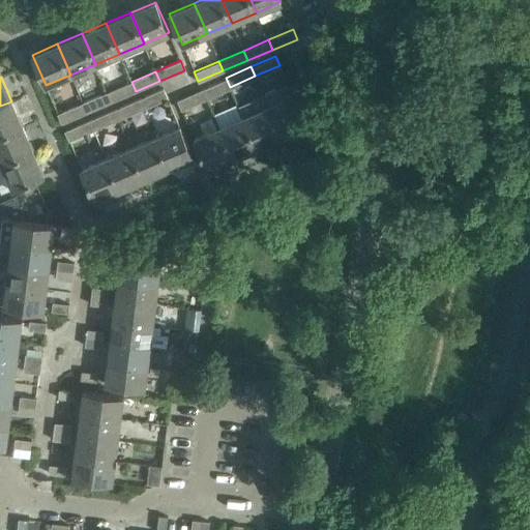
[(226,78),(201,88),(205,97),(230,87),(226,78)]
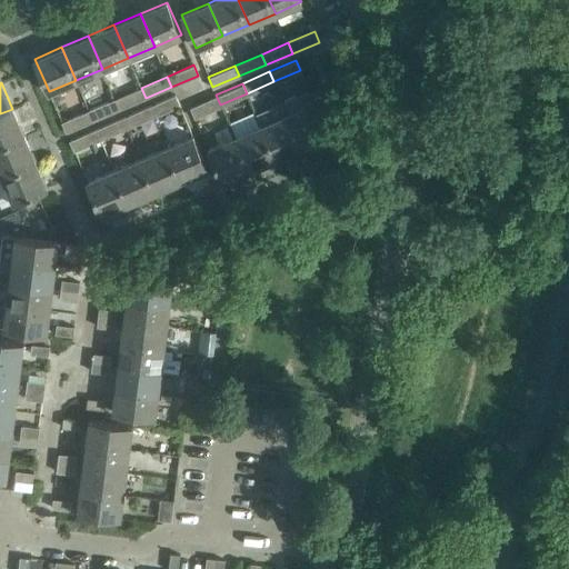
[(141,88),(115,99),(119,110),(146,98),(141,88)]
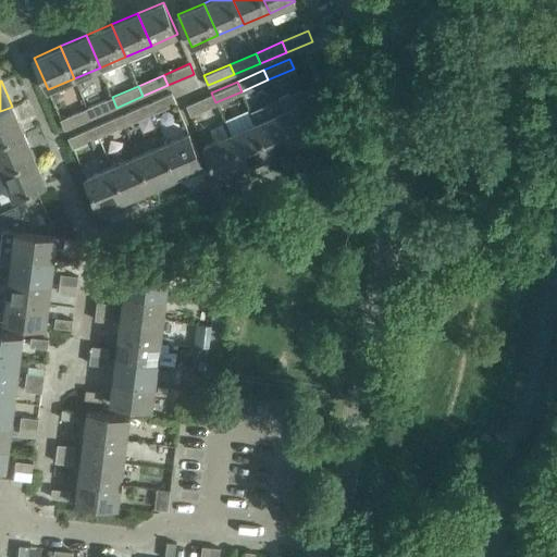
[(172,93),(146,104),(150,114),(176,103),(172,93)]
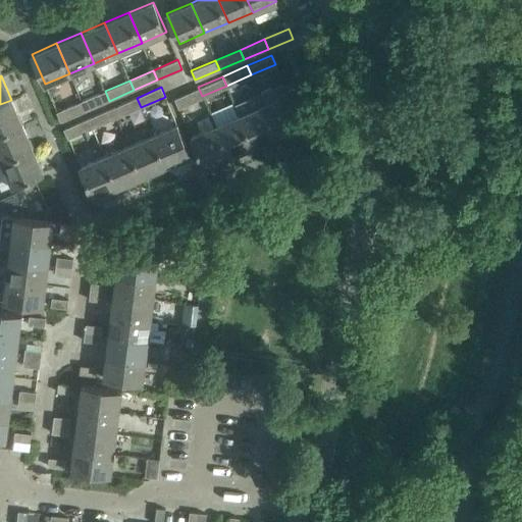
[(202,96),(198,87),(174,97),(178,106),(202,96)]
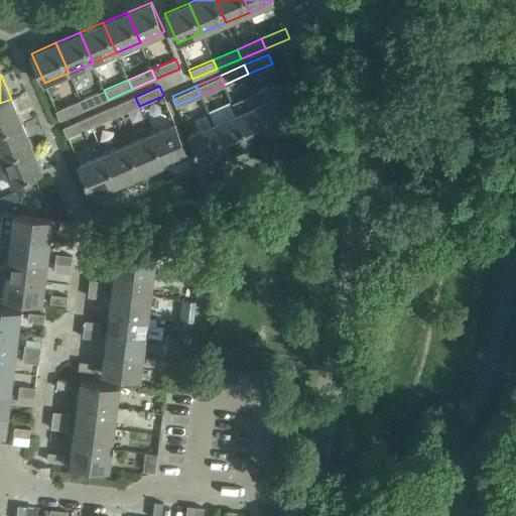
[(104,90),(81,100),(85,110),(108,100),(104,90)]
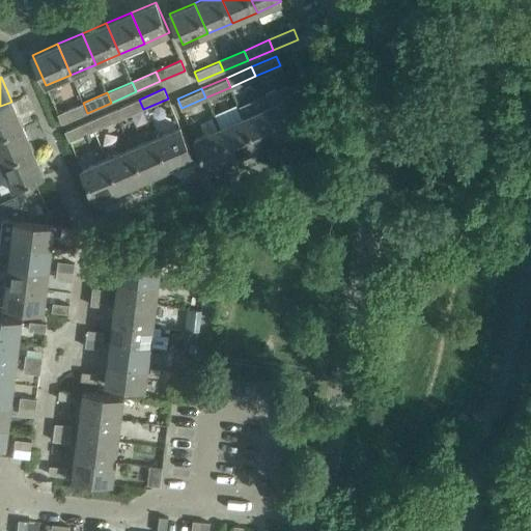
[(292,95),(269,107),(281,137),(306,127),(292,95)]
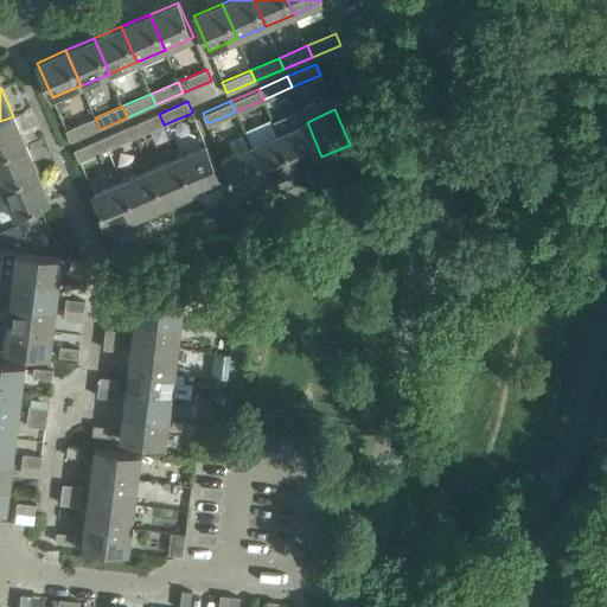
[(159,114),(131,126),(135,136),(164,125),(159,114)]
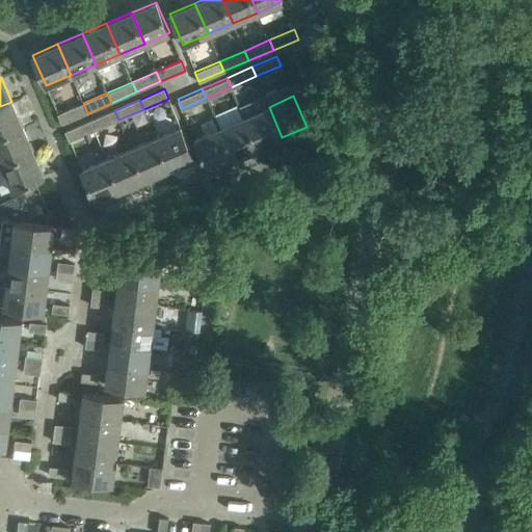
[(0,106),(0,135),(23,127),(11,102),(0,106)]
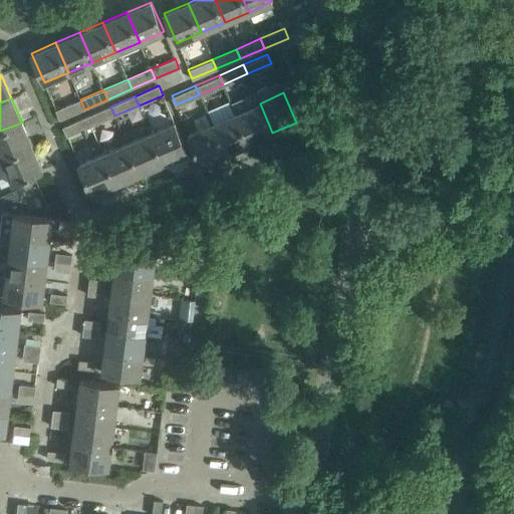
[(84,109),(80,99),(56,110),(60,119),(84,109)]
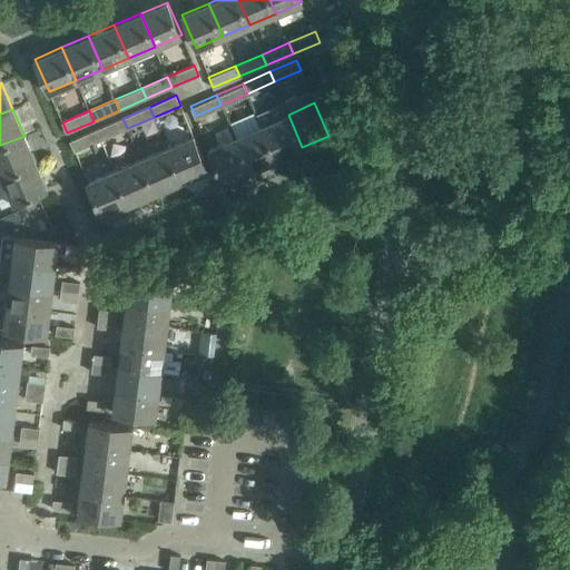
[(288,115),(262,126),(276,159),(302,147),(288,115)]
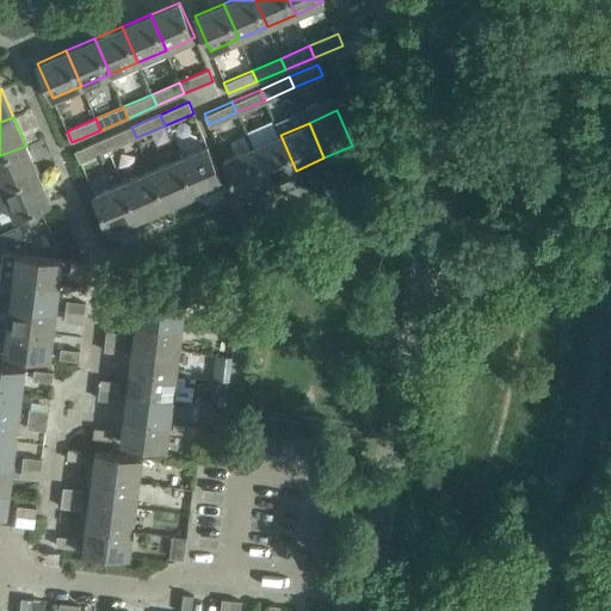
[(131,127),(103,139),(107,150),(136,137),(131,127)]
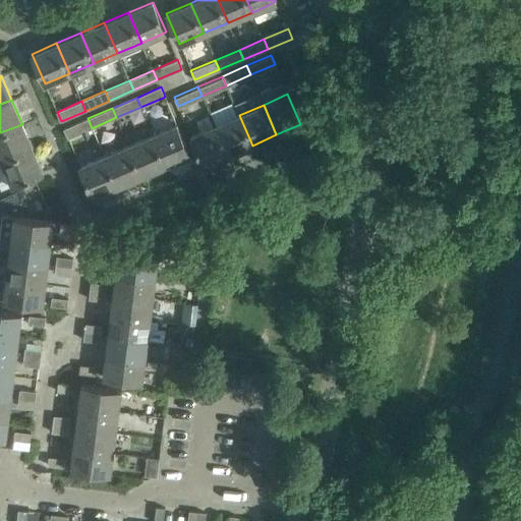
[(201,131),(190,136),(195,148),(204,166),(228,156),(215,125),(214,126),(209,115),(196,120),(201,131)]
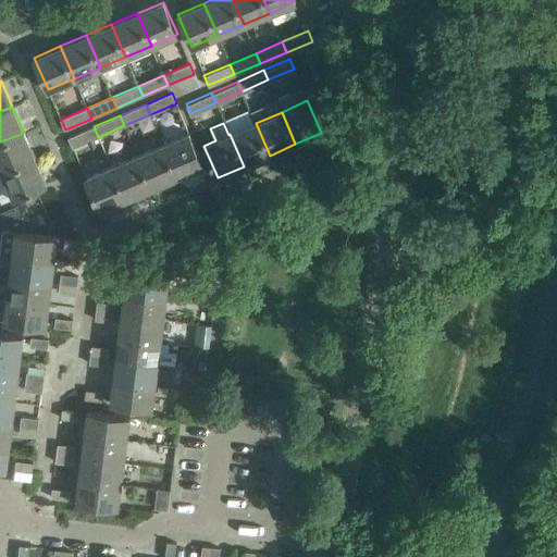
[(256,123),(230,134),(244,166),(270,156),(256,123)]
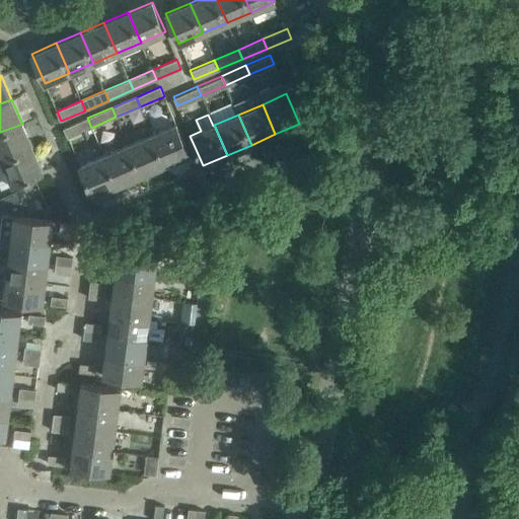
[(91,128),(87,118),(64,129),(68,138),(91,128)]
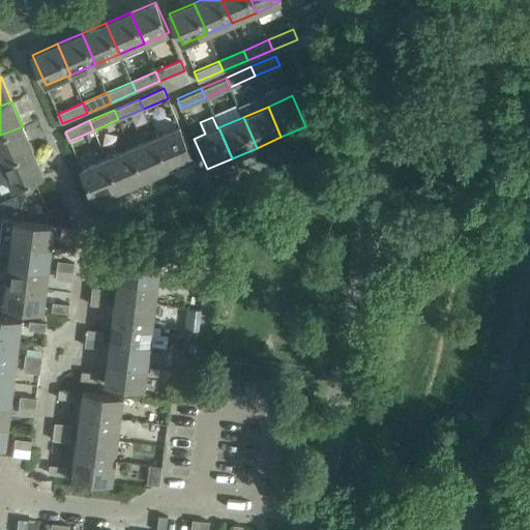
[(0,135),(0,157),(2,164),(33,150),(23,126),(0,135)]
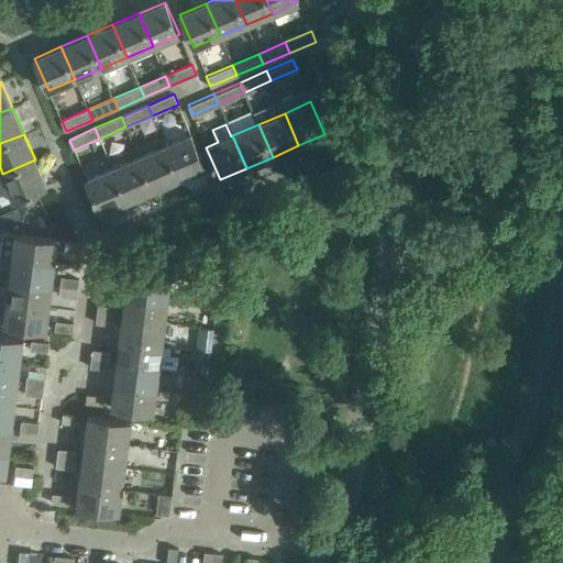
[(190,134),(164,145),(178,178),(205,167),(190,134)]
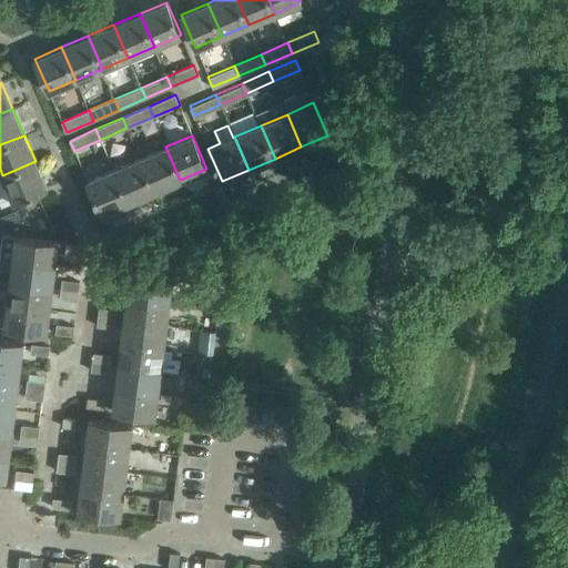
[(165,146),(140,159),(154,191),(180,180),(165,146)]
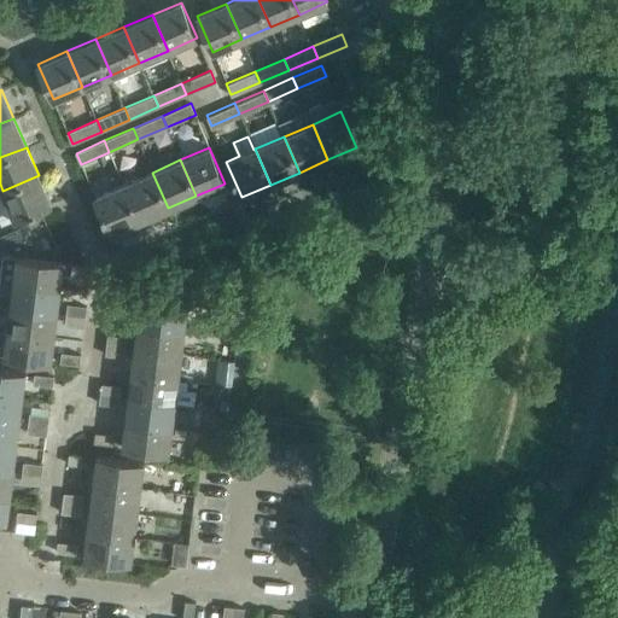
[(152,173),(123,185),(139,220),(168,208),(152,173)]
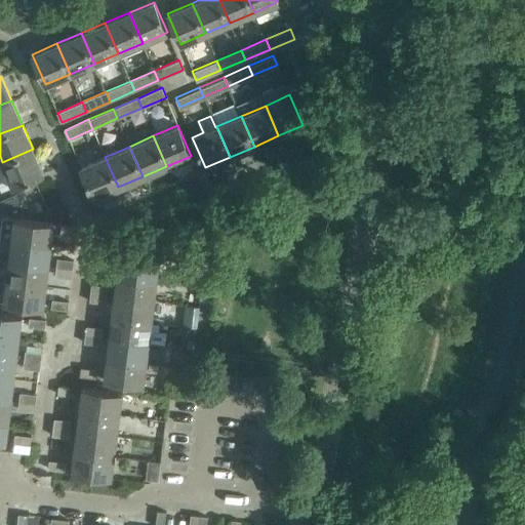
[(33,149),(2,162),(12,187),(43,173),(33,149)]
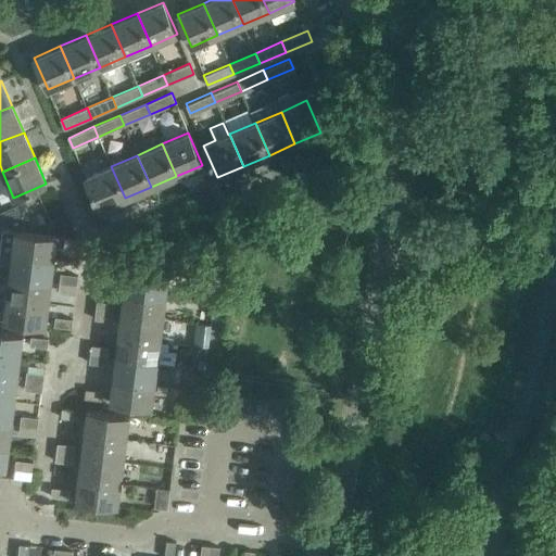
[(125,198),(111,166),(85,177),(99,210),(125,198)]
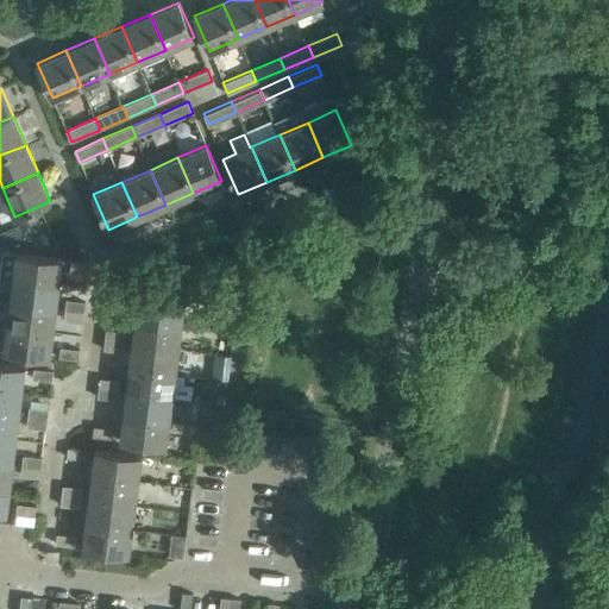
[(2,251),(0,274),(0,276),(13,278),(60,283),(63,261),(63,258),(16,253),(2,251)]
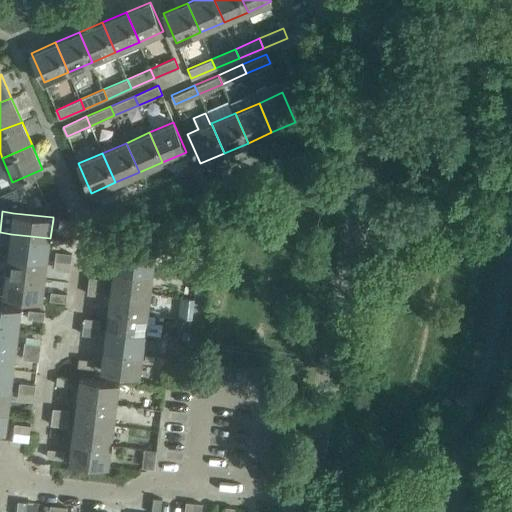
[(59,228),(74,230),(76,221),(60,219),(59,228)]
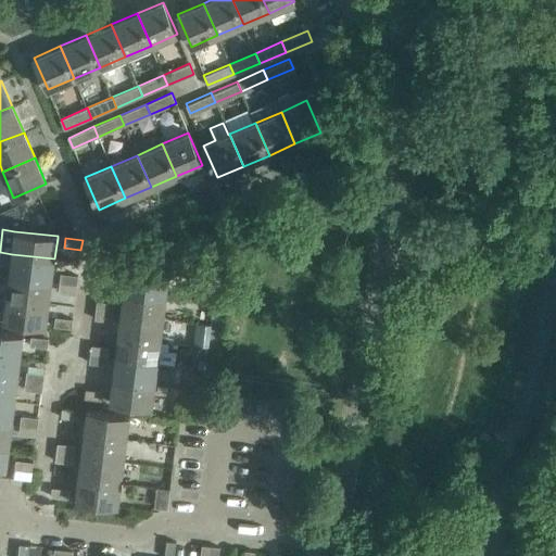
[(12,254),(9,276),(52,281),(54,258),(12,254)]
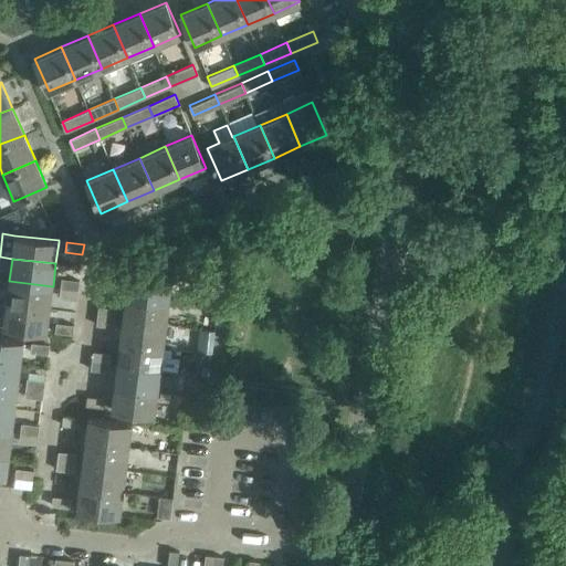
[(102,281),(118,283),(119,273),(103,271),(102,281)]
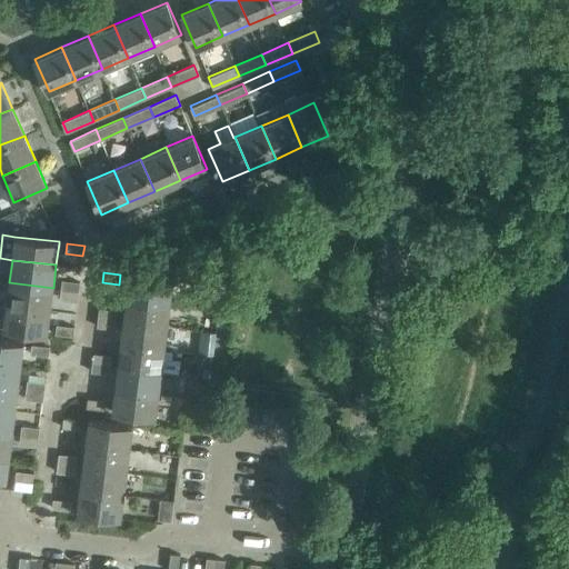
[(129,275),(127,297),(170,302),(173,280),(129,275)]
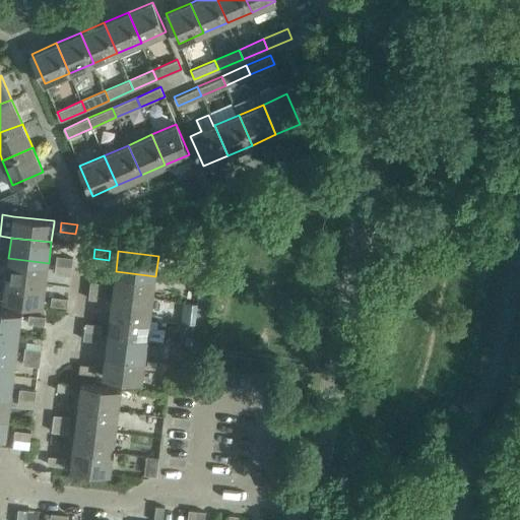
[(57,255),(56,264),(72,266),(73,257),(57,255)]
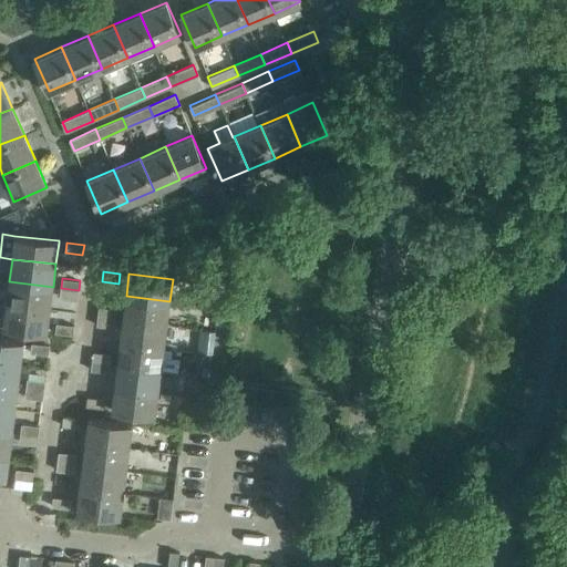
[(9,281),(7,303),(50,309),(53,287),(9,281)]
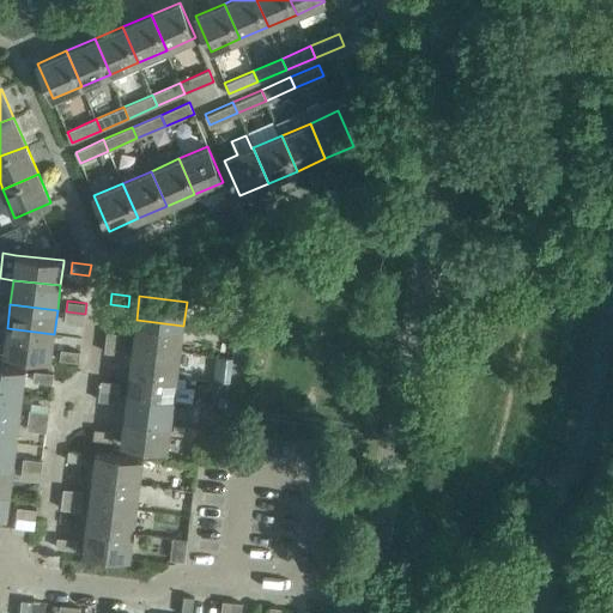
[(85,314),(66,311),(65,321),(84,323),(85,314)]
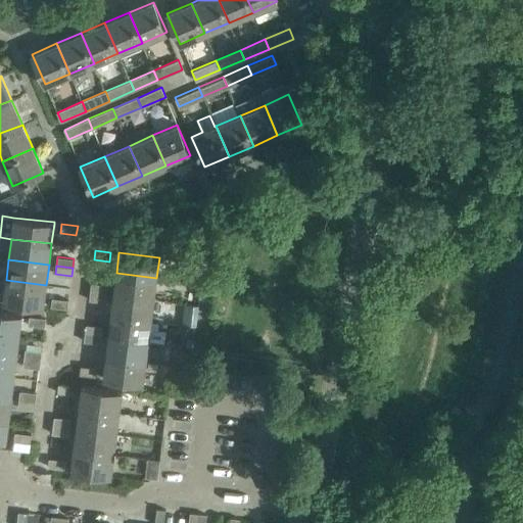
[(191,272),(190,282),(200,284),(202,274),(191,272)]
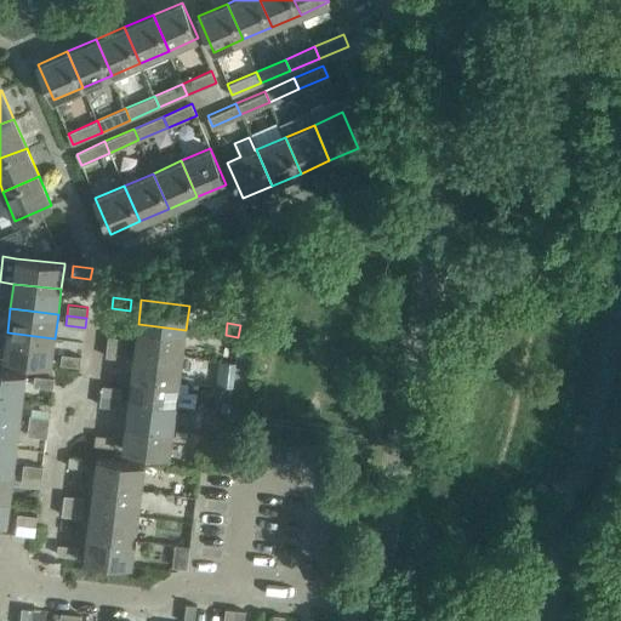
[(138,324),(135,349),(182,355),(186,330),(138,324)]
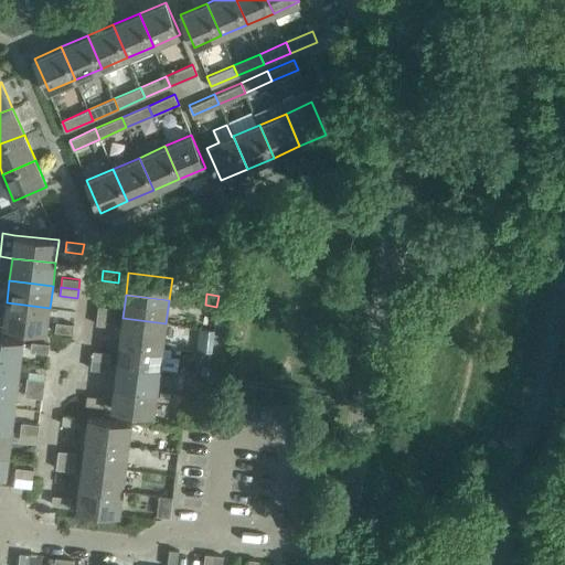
[(50,308),(7,302),(3,326),(48,331),(50,308)]
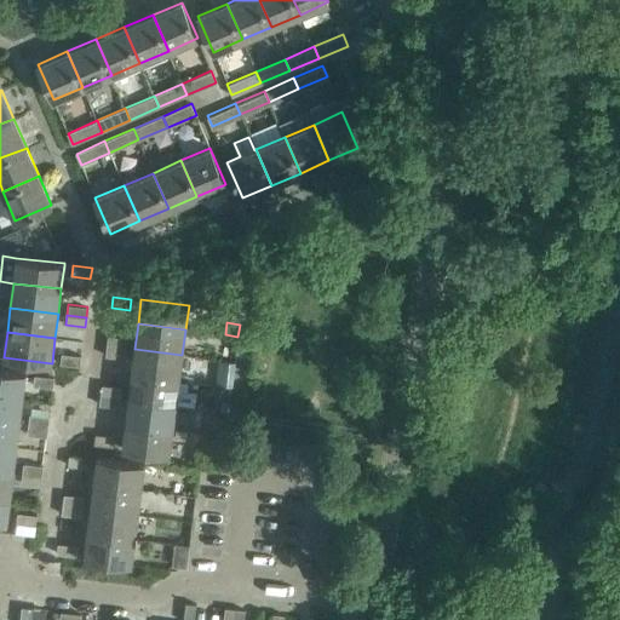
[(108,336),(107,345),(126,348),(127,338),(108,336)]
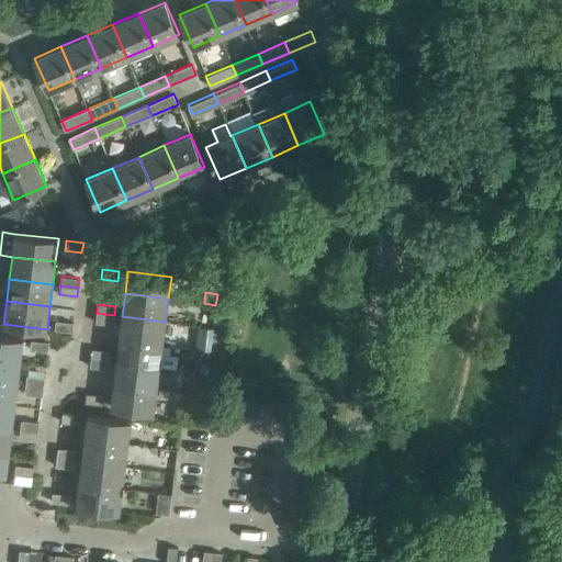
[(97,313),(96,323),(113,325),(114,315),(97,313)]
